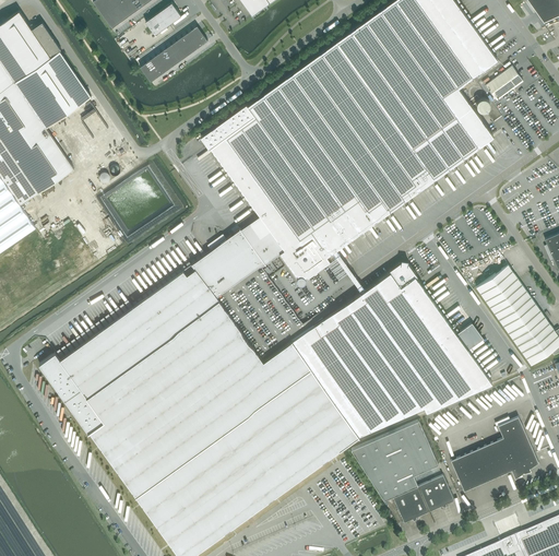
[(47,361),(39,366),(88,434),(90,433),(170,546),(178,555),(192,555),(358,437),(359,438),(380,427),(420,410),(425,409),(425,411),(427,413),(491,385),(490,382),(488,379),(491,378),(489,375),(486,377),(485,375),(488,373),(485,369),(483,371),(482,370),(483,369),(484,368),(482,365),(479,367),(478,365),(480,363),(478,359),(475,362),(474,361),(477,358),(475,355),(472,357),(471,355),(474,353),(472,350),(484,341),(472,326),(456,335),(423,288),(419,284),(417,280),(416,280),(415,279),(417,278),(408,265),(408,263),(406,262),(402,262),(401,264),(389,273),(390,274),(382,280),(365,292),(361,295),(307,333),(304,329),(296,318),(285,304),(269,280),(261,269),(280,255),(296,276),(297,276),(298,278),(298,279),(297,280),(297,281),(297,282),(297,283),(298,284),(299,285),(300,286),(301,286),(302,286),(304,285),(305,285),(306,284),(306,282),(306,281),(306,280),(305,279),(307,278),(308,279),(331,262),(326,258),(332,253),(336,251),(494,138),(488,130),(458,90),(497,61),(494,56),(452,0),(395,0),(248,107),(247,105),(201,138),(209,149),(209,150),(211,149),(212,150),(214,153),(215,154),(217,157),(218,160),(221,163),(222,164),(224,167),(226,169),(228,173),(229,174),(232,177),(233,179),(235,181),(236,184),(238,187),(240,189),(241,191),(244,193),(246,197),(247,199),(249,201),(250,203),(252,206),(253,209),(256,211),(258,213),(260,216),(260,217),(233,237),(226,241),(223,237),(207,248),(211,252),(173,280),(60,361),(56,354),(47,361)]
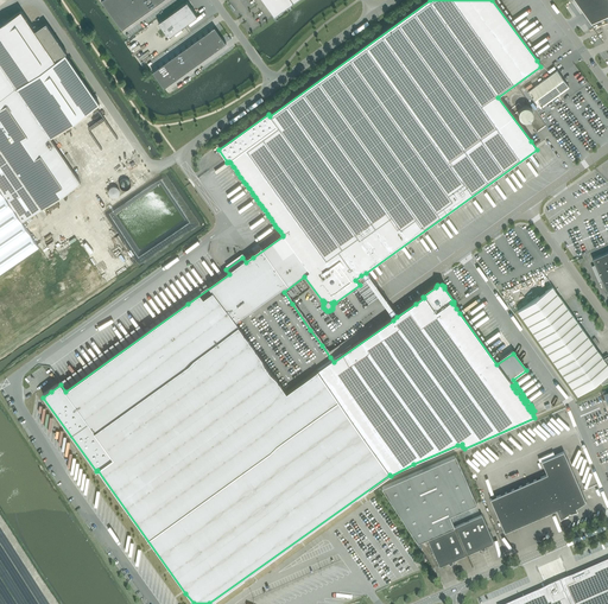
[(105,0),(101,4),(122,33),(166,0),(105,0)]
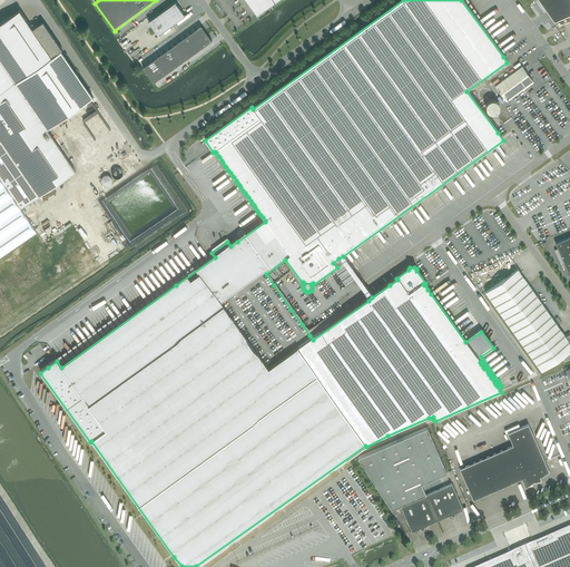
[(244,0),(257,18),(281,0),(244,0)]
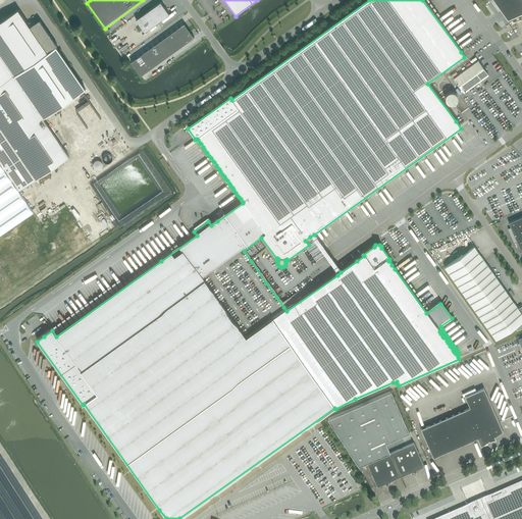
[(521,1),(521,0),(491,0),(508,22),(521,15),(521,1)]
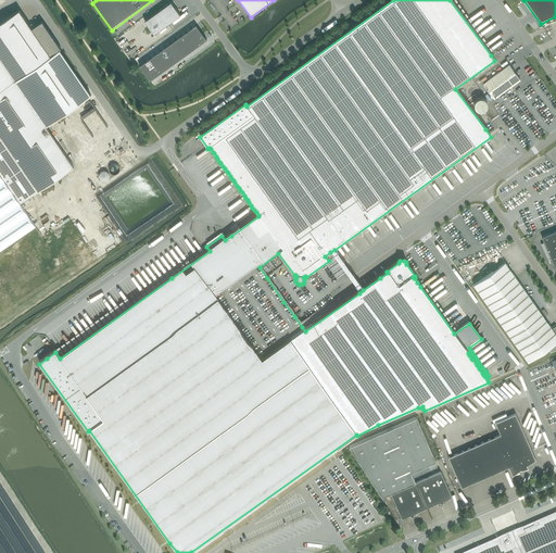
[(171,4),(144,24),(154,37),(180,17),(171,4)]
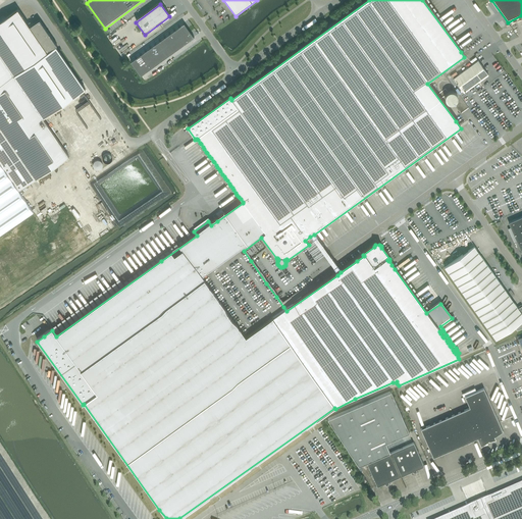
[(0,165),(66,262),(116,228),(43,121),(86,92),(81,85),(56,49),(57,48),(40,22),(30,30),(18,12),(0,23),(0,165)]
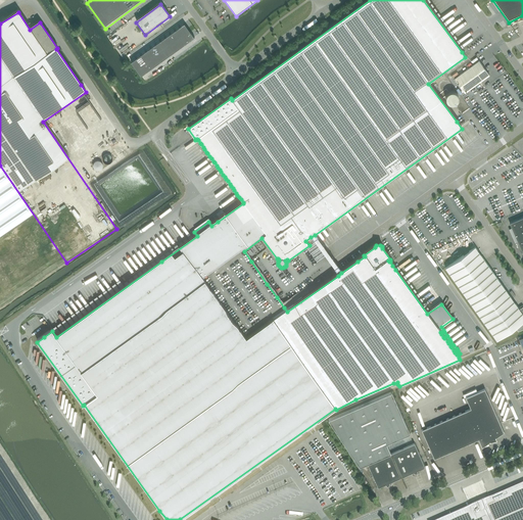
[(195,40),(185,26),(131,64),(141,79),(195,40)]
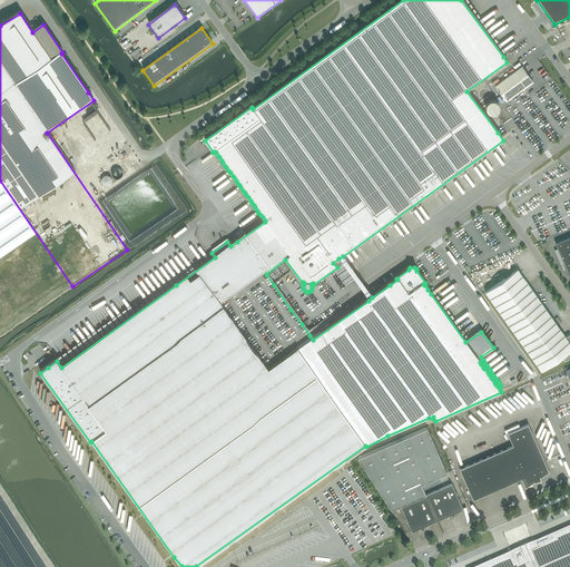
[(522,69),(495,89),(507,105),(533,85),(522,69)]
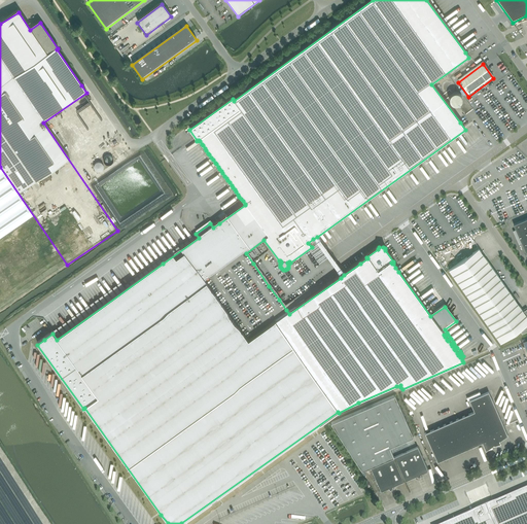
[(454,91),(454,90),(453,88),(453,85),(452,84),(451,84),(450,83),(448,83),(447,83),(446,83),(444,84),(443,85),(442,86),(442,88),(442,90),(442,92),(443,92),(443,94),(444,94),(445,95),(446,95),(448,96),(449,96),(450,95),(451,95),(452,94),(453,93),(453,92),(454,91)]
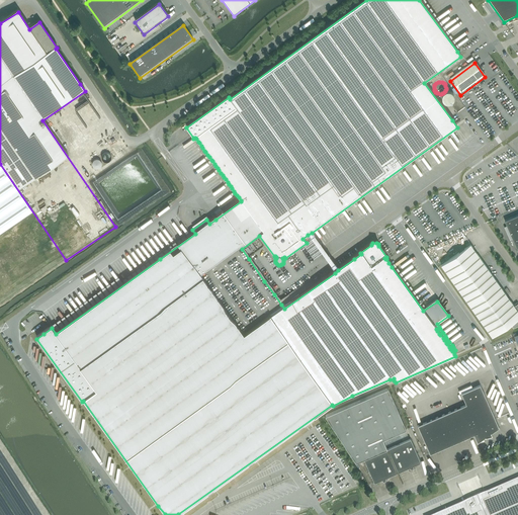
[(66,135),(61,138),(67,149),(73,146),(66,135)]
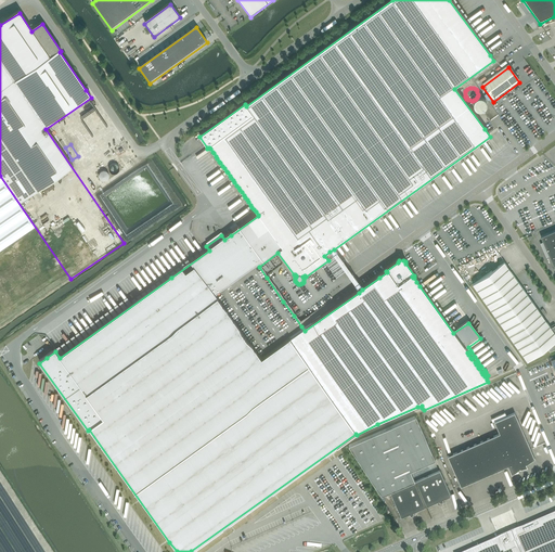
[(0,253),(36,229),(20,206),(0,177),(0,253)]
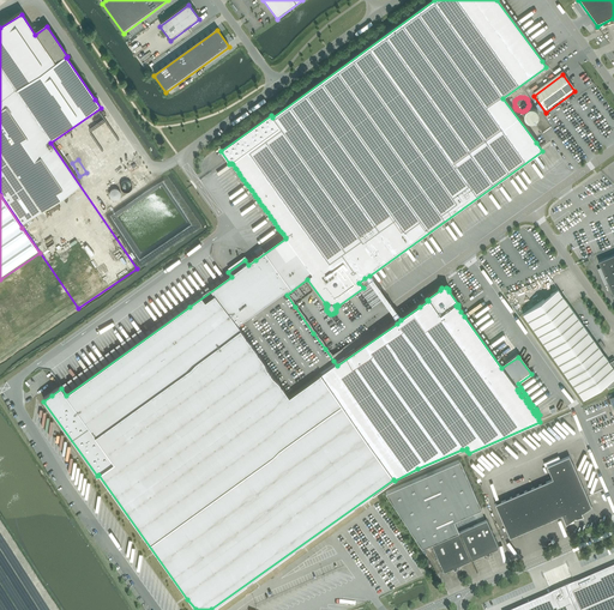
[(461,213),(470,227),(474,224),(464,211),(461,213)]
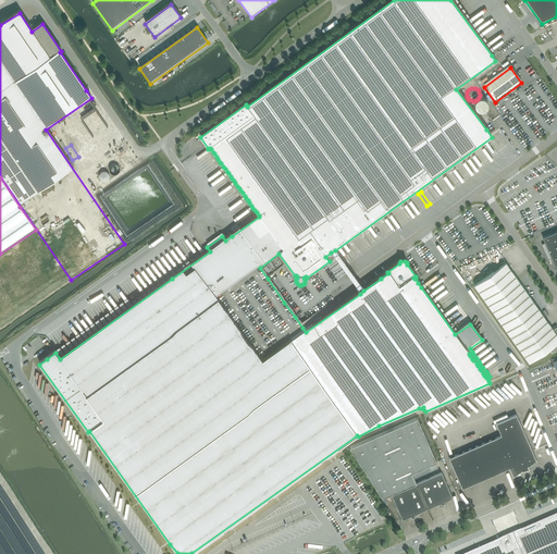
[(556,234),(543,241),(545,246),(556,273),(556,234)]
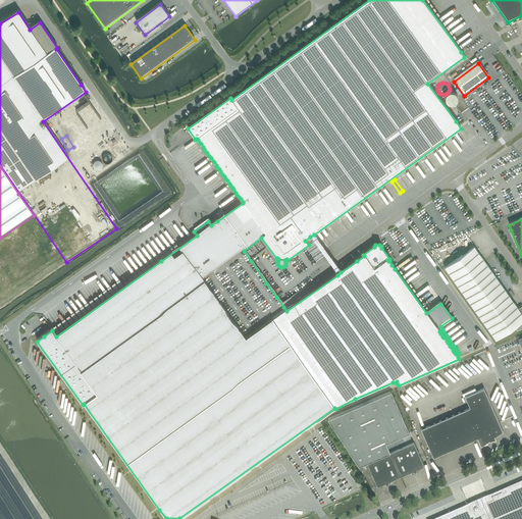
[(416,242),(419,240),(410,228),(408,230),(416,242)]
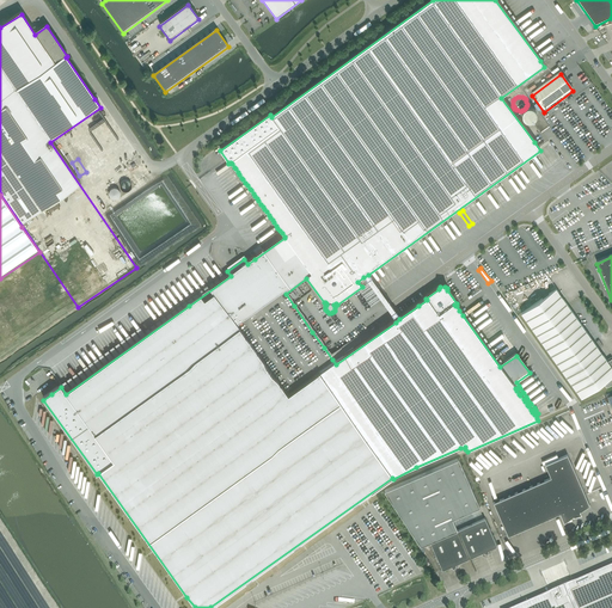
[(556,292),(536,306),(521,317),(581,401),(604,386),(606,391),(611,387),(611,361),(607,364),(556,292)]
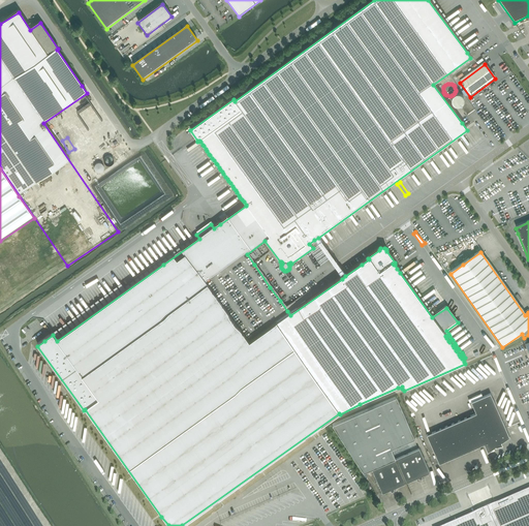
[(51,395),(57,405),(60,404),(54,394),(51,395)]
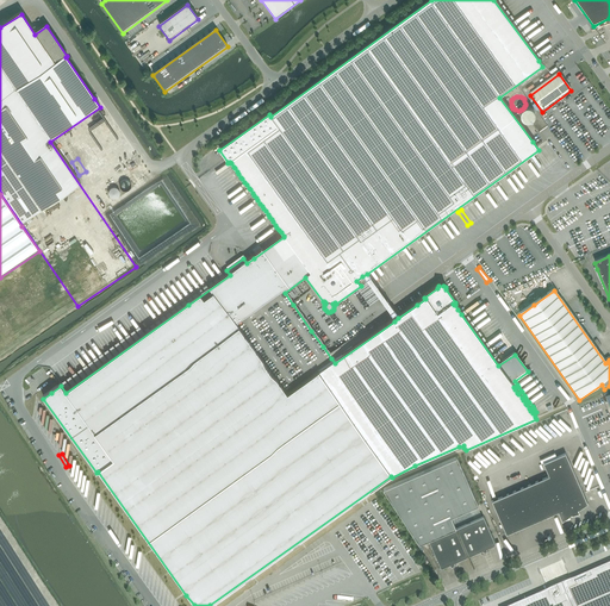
[(492,504),(506,537),(506,538),(559,516),(562,524),(587,506),(583,497),(566,456),(543,466),(548,476),(542,479),(542,482),(492,504)]
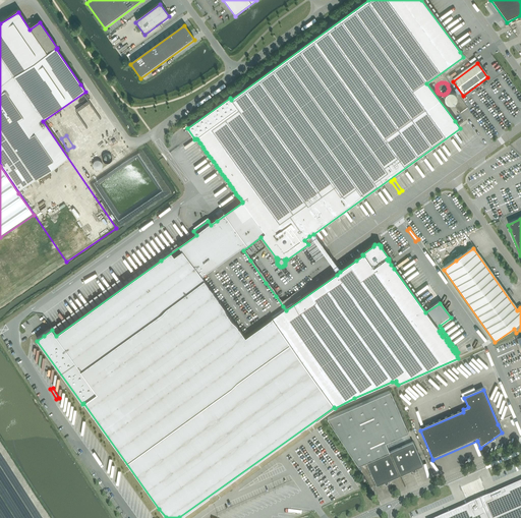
[(400,478),(390,454),(386,445),(408,435),(391,393),(328,420),(358,468),(366,464),(377,488),(385,484),(385,485),(387,486),(388,484),(388,483),(400,478)]
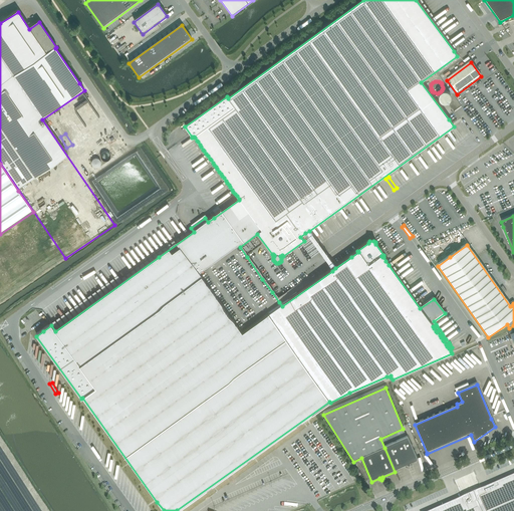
[(70,416),(73,415),(68,403),(64,405),(70,416)]
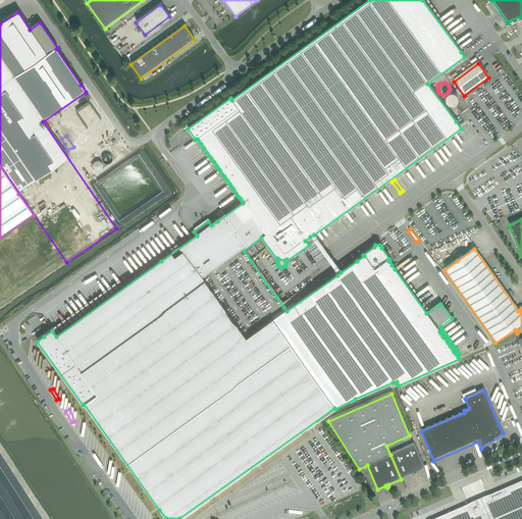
[(414,445),(390,455),(401,479),(413,473),(413,474),(416,475),(417,473),(416,472),(424,469),(420,460),(414,445)]
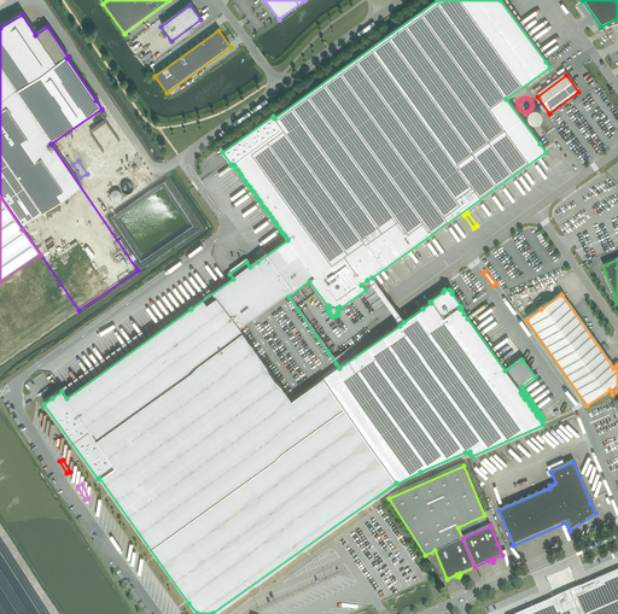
[(114,530),(110,532),(120,545),(123,543),(114,530)]
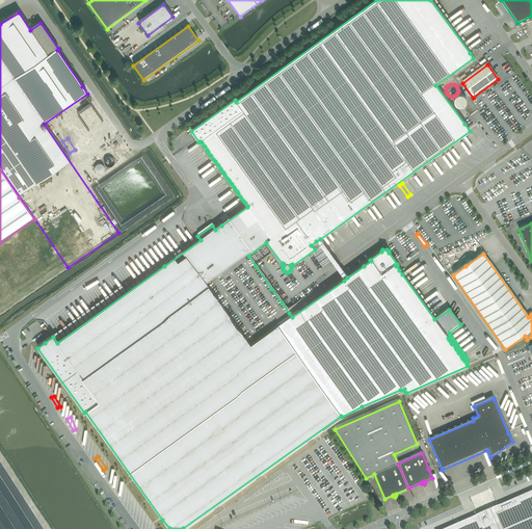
[(113,477),(110,479),(117,490),(121,487),(113,477)]
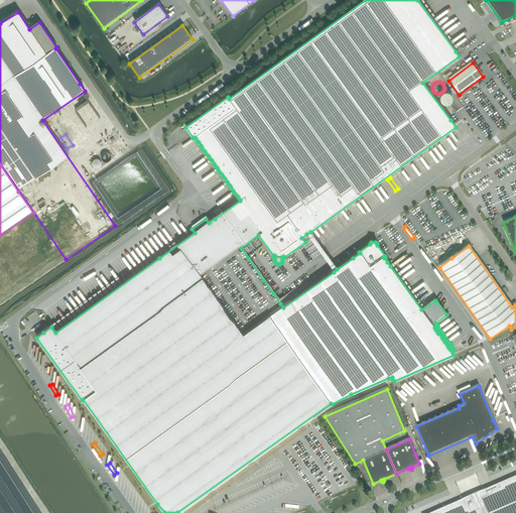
[(515,512),(515,483),(447,512),(515,512)]
